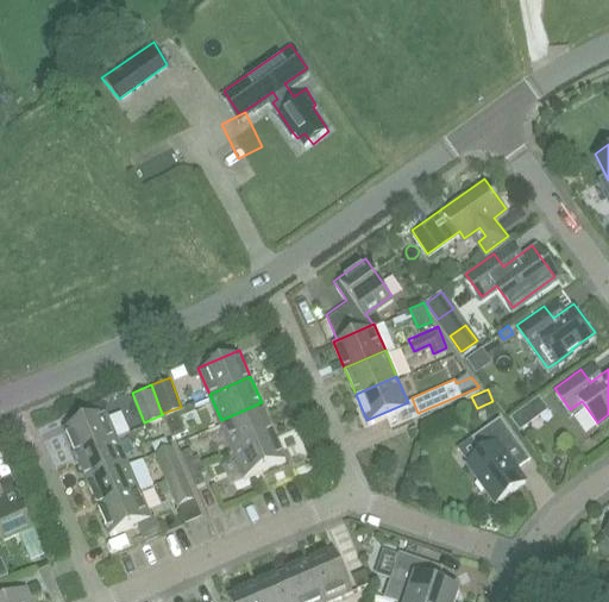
[(262,402),(221,420),(232,447),(272,428),(262,402)]
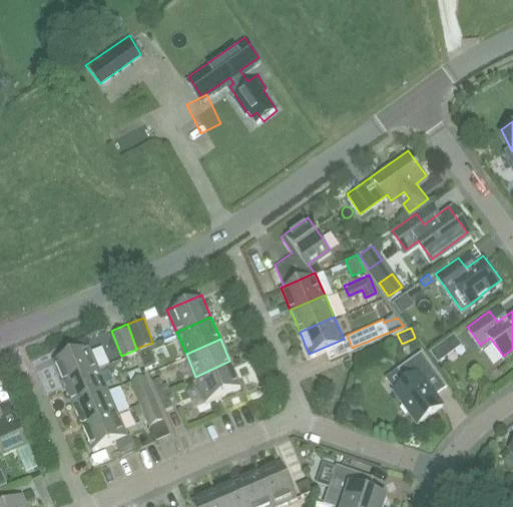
[(138,350),(142,361),(144,366),(155,361),(157,365),(165,362),(157,341),(152,343),(137,348),(138,350)]
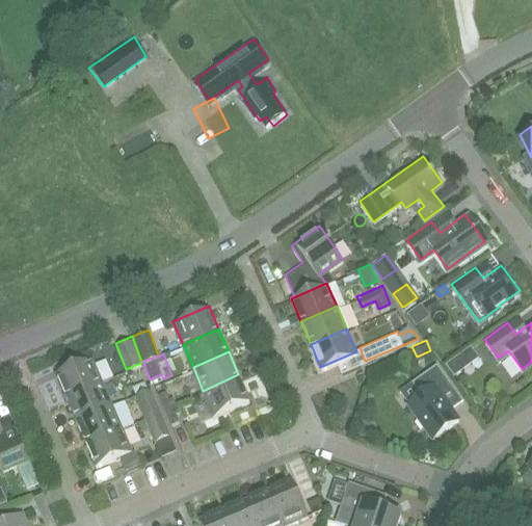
[(446,360),(455,371),(463,365),(455,353),(446,360)]
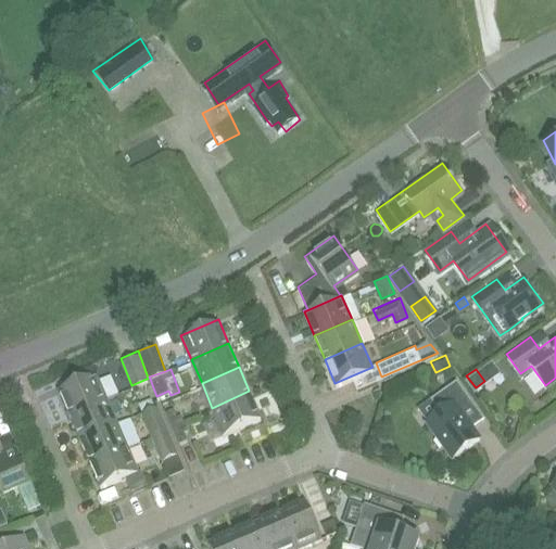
[(70,412),(106,396),(96,371),(59,387),(70,412)]
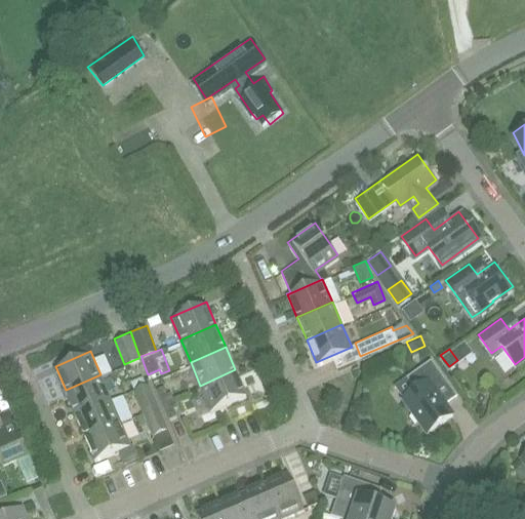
[(436,388),(447,380),(431,356),(406,373),(415,387),(403,396),(427,429),(452,411),(436,388)]
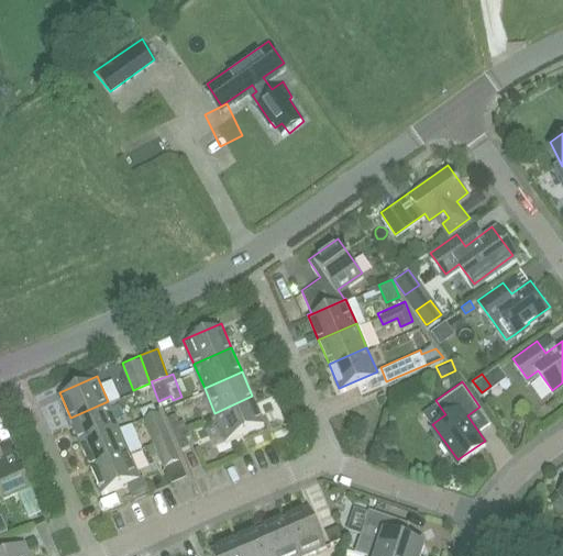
[(252,396),(214,413),(225,437),(263,421),(252,396)]
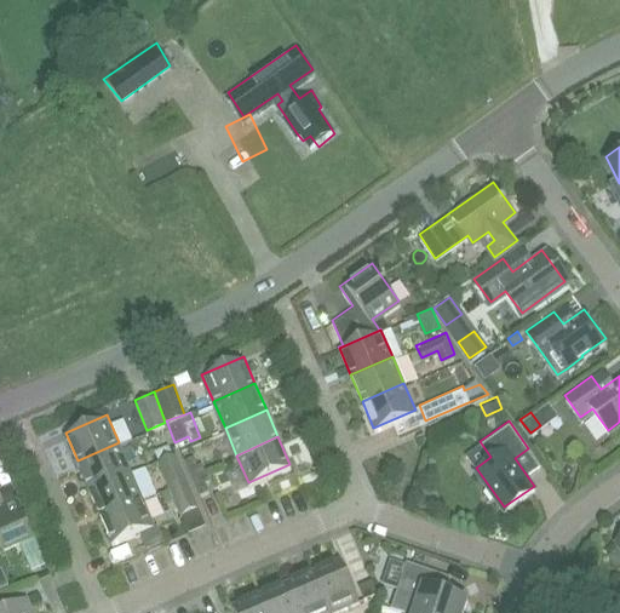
[(159,457),(173,451),(168,441),(154,447),(159,457)]
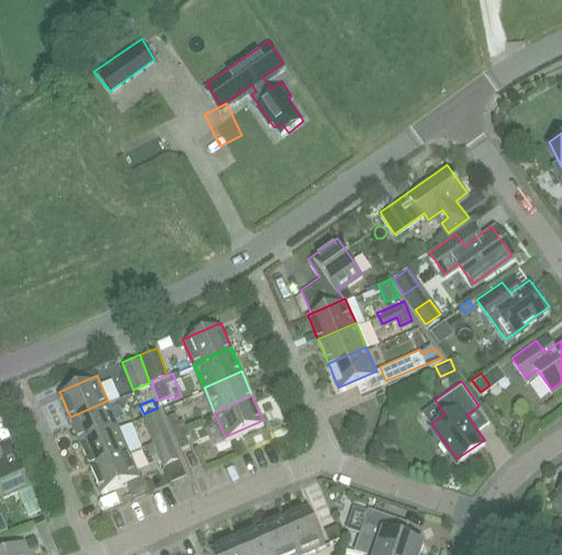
[(108,400),(70,417),(80,441),(119,425),(108,400)]
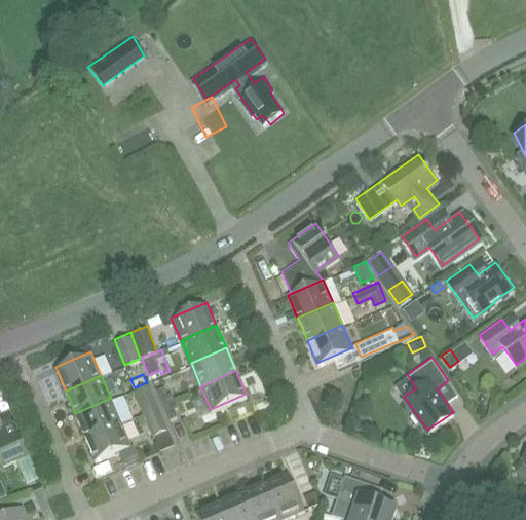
[(143,411),(159,405),(149,381),(147,382),(135,387),(134,388),(143,411)]
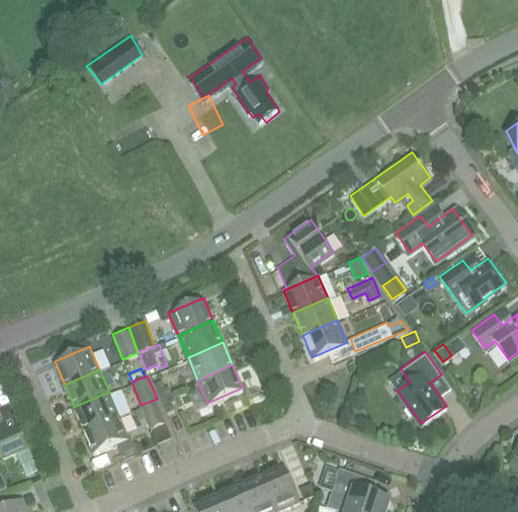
[(160,396),(172,391),(169,384),(165,386),(161,378),(154,381),(160,396)]
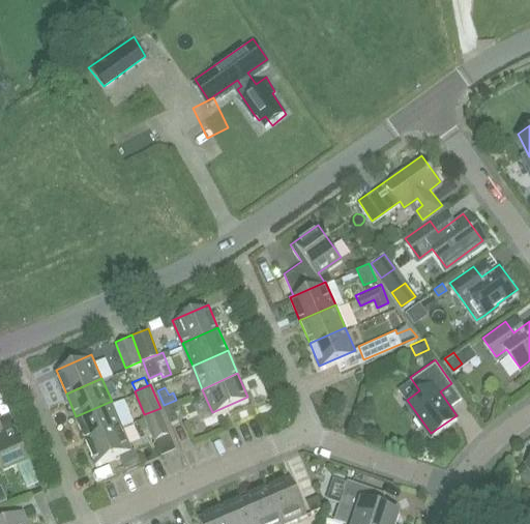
[(179,407),(176,400),(164,405),(170,419),(178,416),(175,409),(179,407)]
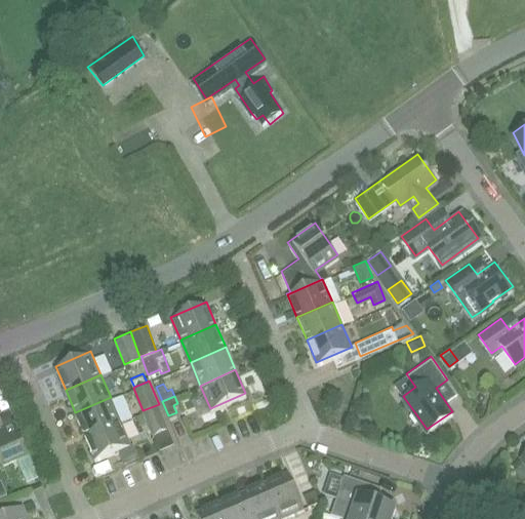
[(111,397),(75,412),(85,435),(120,420),(111,397)]
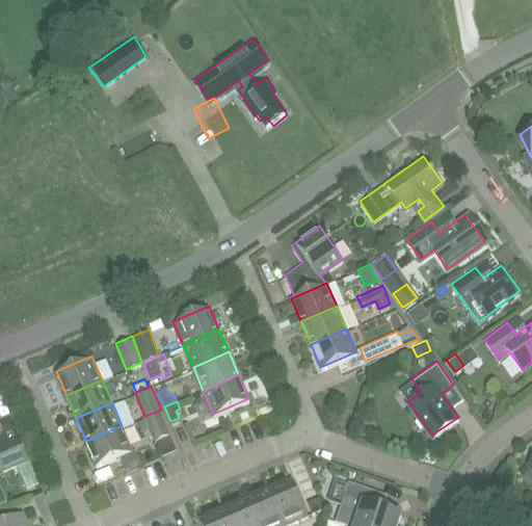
[(170,434),(161,410),(144,416),(149,424),(155,440),(156,439),(162,453),(176,448),(169,434),(170,434)]
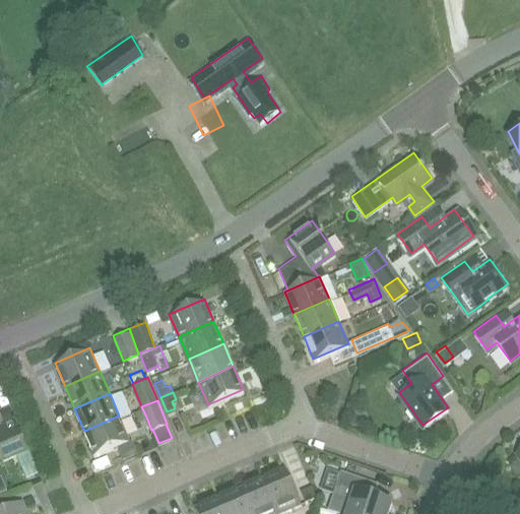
[(243,422),(238,401),(223,406),(229,426),(243,422)]
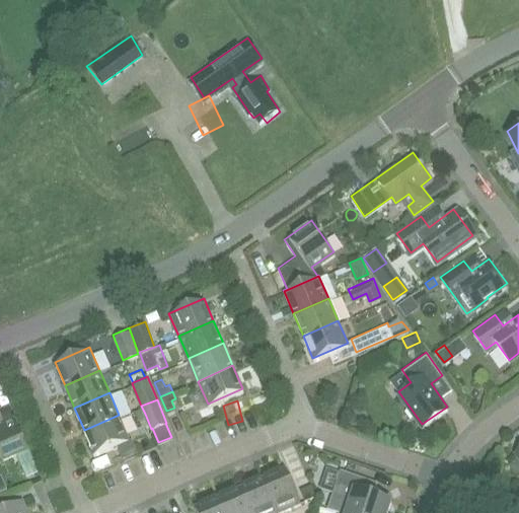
[(145,414),(141,406),(134,409),(138,417),(145,414)]
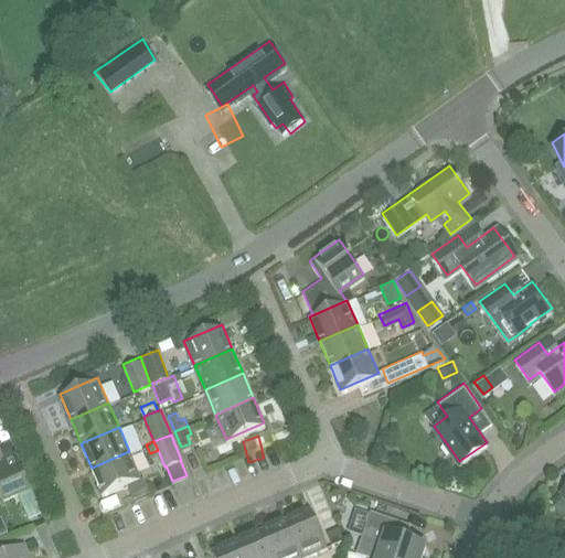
[(140,476),(129,451),(92,468),(102,493),(140,476)]
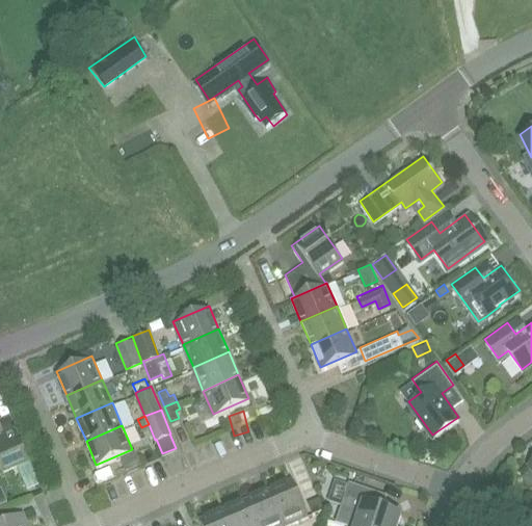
[(19,435),(0,442),(0,465),(1,468),(28,456),(19,435)]
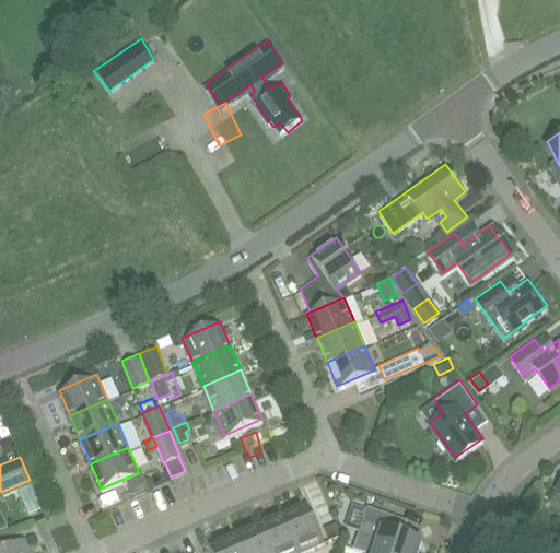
[(282,513),(299,550),(324,540),(307,502),(282,513)]
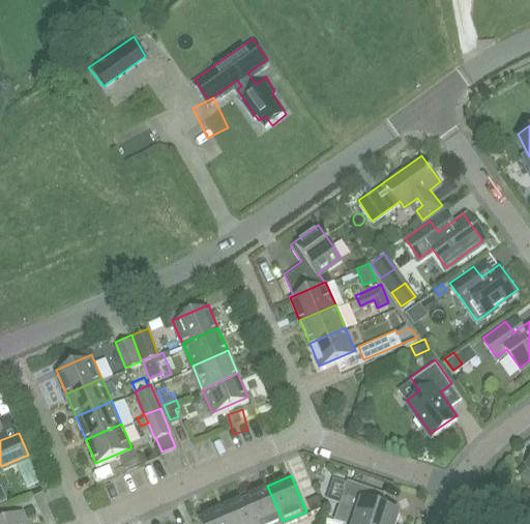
[(346,520),(357,523),(393,523),(399,510),(372,500),(376,487),(347,477),(333,517),(346,520)]
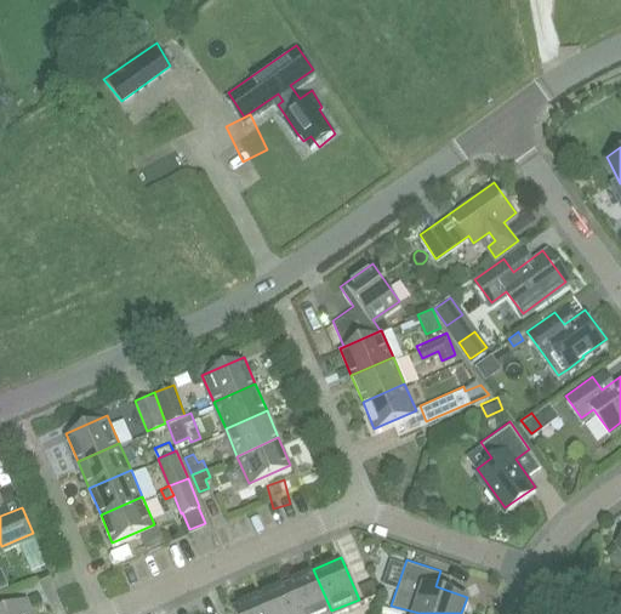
[(323,613),(331,610),(313,569),(286,580),(301,613),(323,613)]
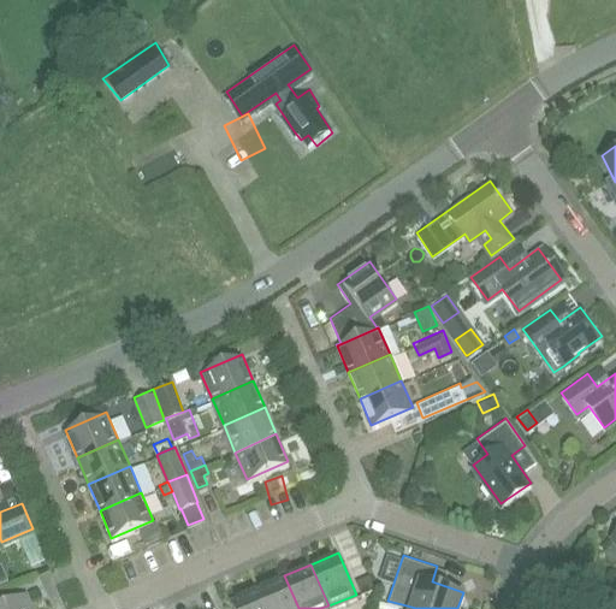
[(368,572),(355,578),(361,591),(374,586),(368,572)]
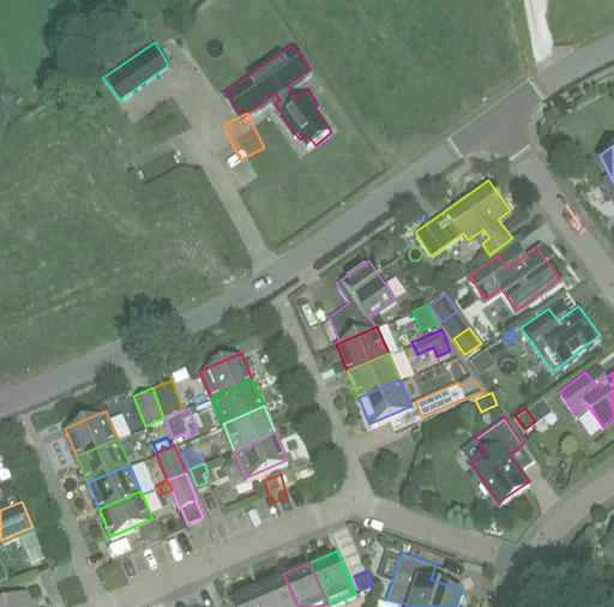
[(298,606),(283,574),(257,586),(266,606),(298,606)]
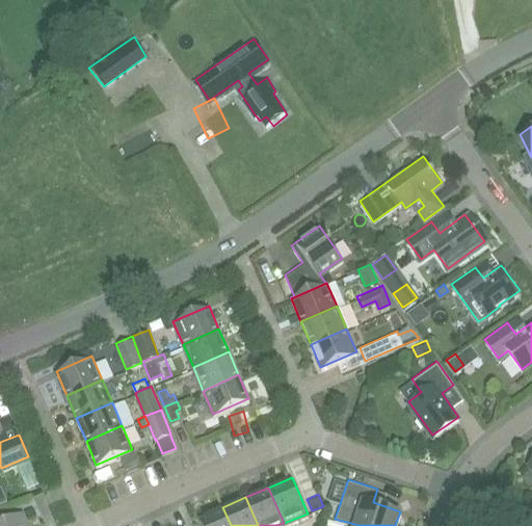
[(231,525),(222,507),(200,518),(203,525),(231,525)]
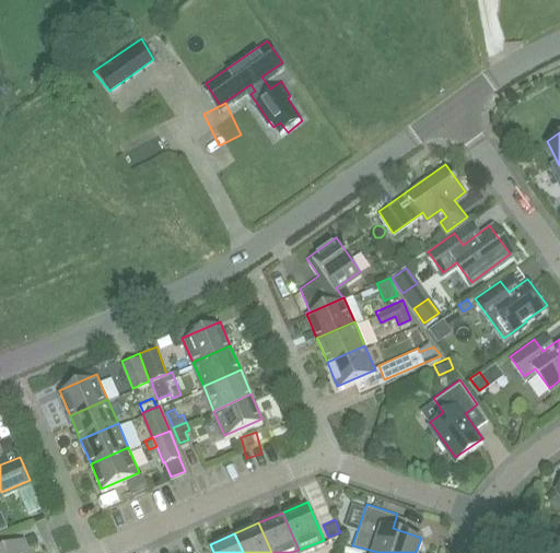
[(0,552),(31,552),(24,537),(0,546),(0,552)]
